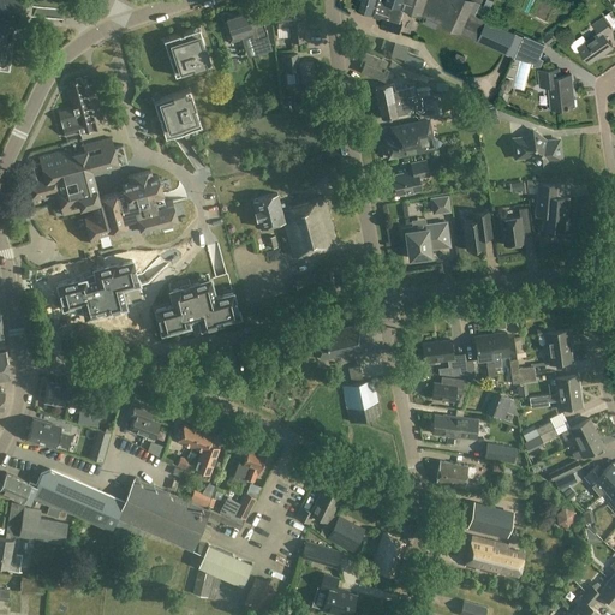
[(0,0),(0,63),(10,65),(15,21),(13,21),(15,16),(30,18),(31,0),(0,0)]
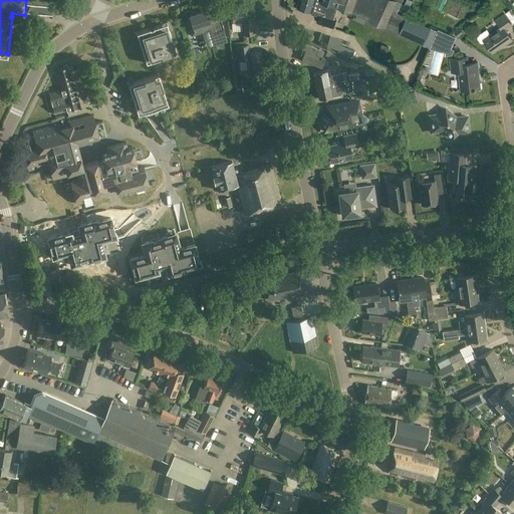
[(316,0),(315,0),(299,0),(297,6),(315,12),(315,15),(319,16),(317,23),(333,28),(336,19),(326,16),(330,4),(333,5),(329,3),(319,0),(316,0)]
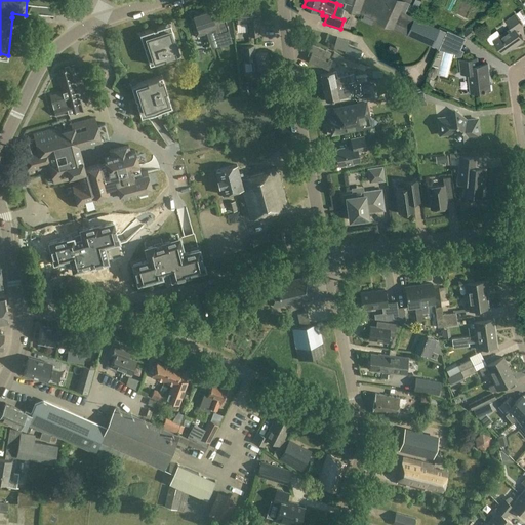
[(322,0),(323,0),(326,0),(336,3),(340,5),(344,6),(344,7),(359,12),(393,28),(432,45),(440,29),(407,13),(406,12),(410,2),(411,0),(322,0)]
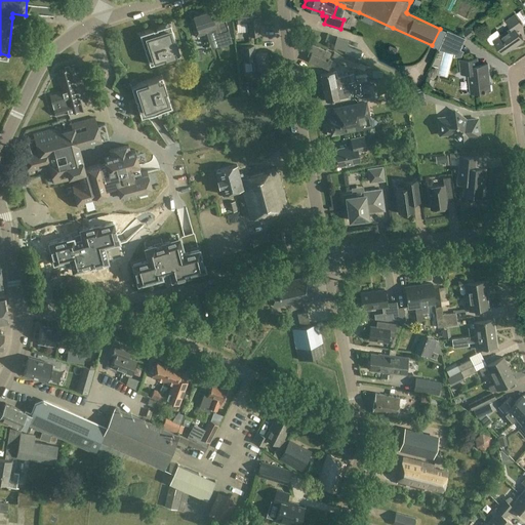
[(420,0),(417,0),(413,11),(418,13),(423,1),(420,0)]
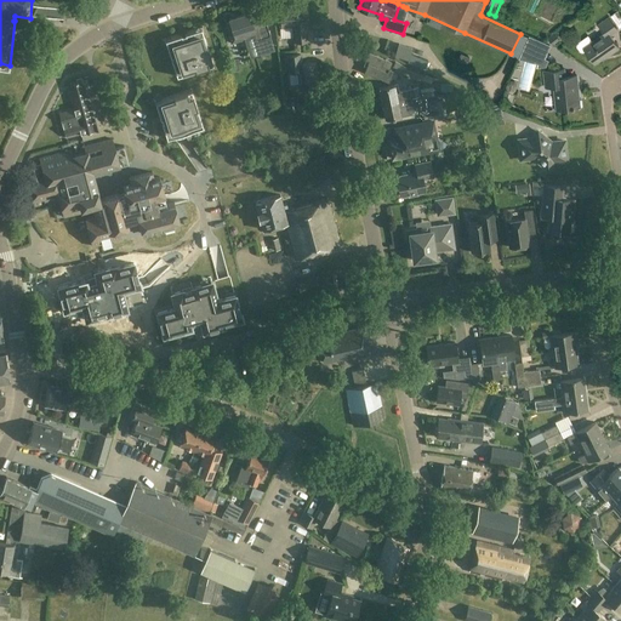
[(289,7),(289,6),(280,7),(281,28),(292,28),(294,43),(308,41),(307,26),(306,6),(289,7)]
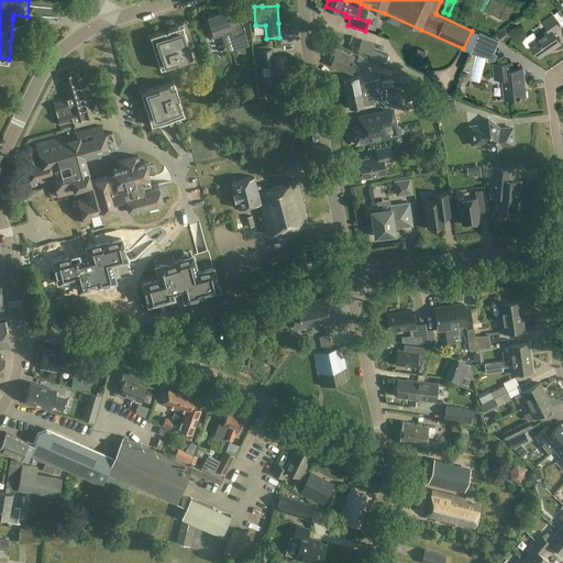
[(250,46),(245,33),(242,22),(241,23),(239,14),(228,18),(225,12),(208,19),(210,25),(206,26),(210,40),(232,33),(238,50),(250,46)]
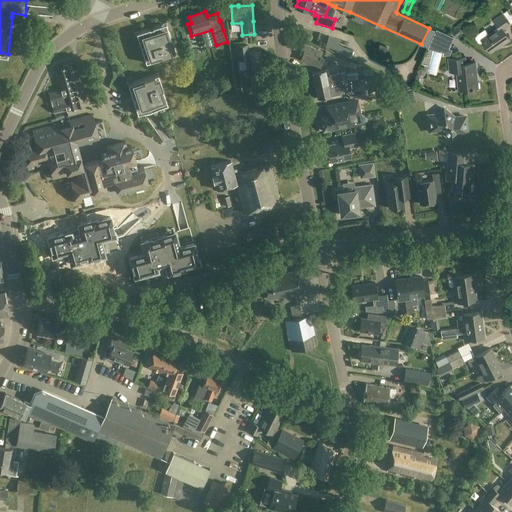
[(510,24),(503,14),(494,20),(499,27),(489,34),(485,29),(476,35),(476,38),(479,42),(482,43),(483,42),(491,52),(503,44),(503,45),(511,40),(504,29),(510,24)]
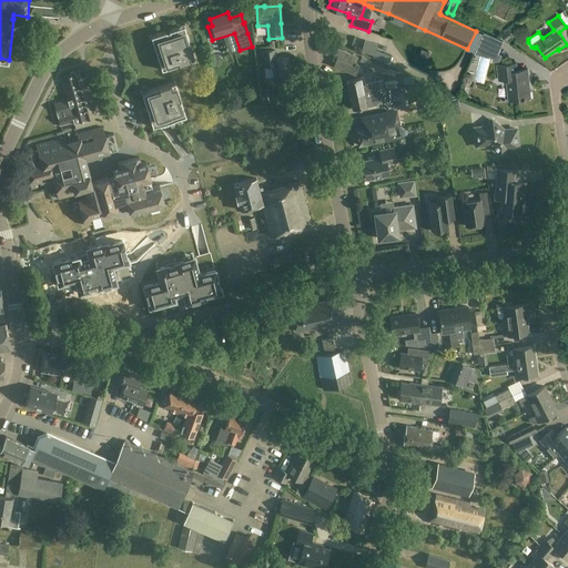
[(195,60),(184,27),(152,37),(162,70),(195,60)]
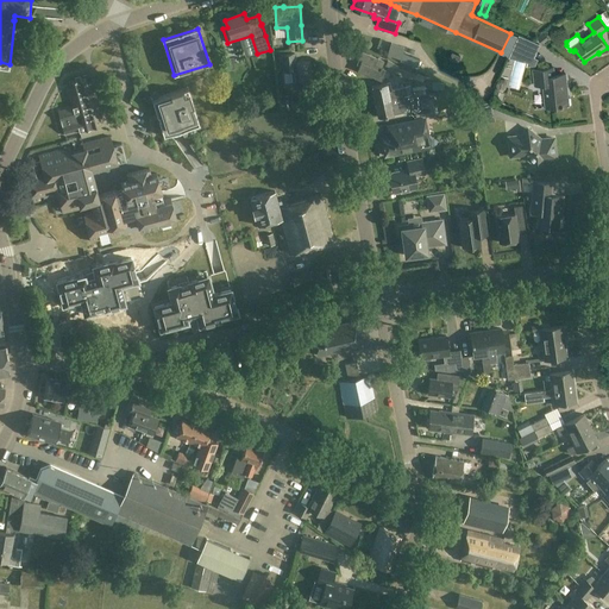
[(390,57),(403,61),(407,48),(394,44),(390,57)]
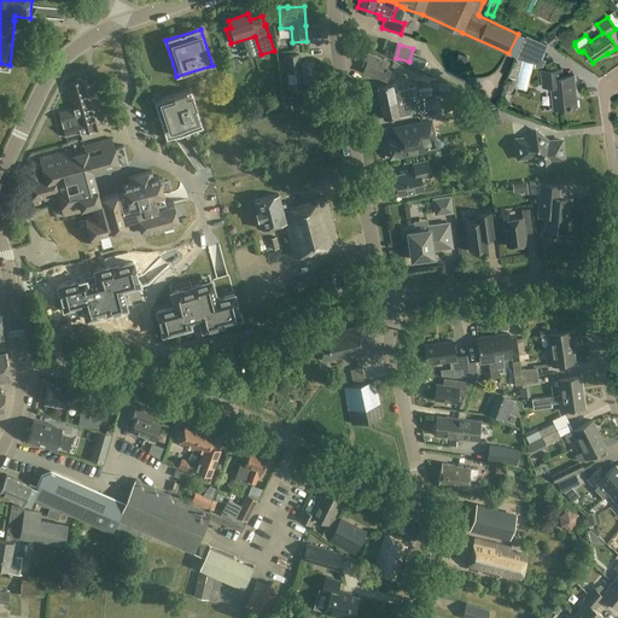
[(384,59),(368,53),(365,60),(368,62),(363,71),(389,82),(394,71),(382,66),(384,59)]
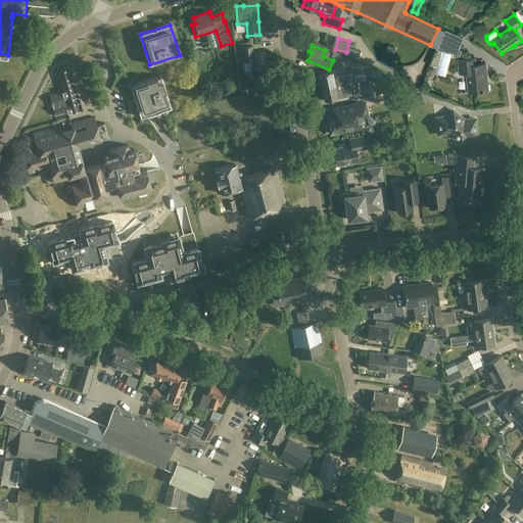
[(254,58),(253,50),(240,52),(241,61),(251,60),(253,77),(269,75),(267,57),(254,58)]
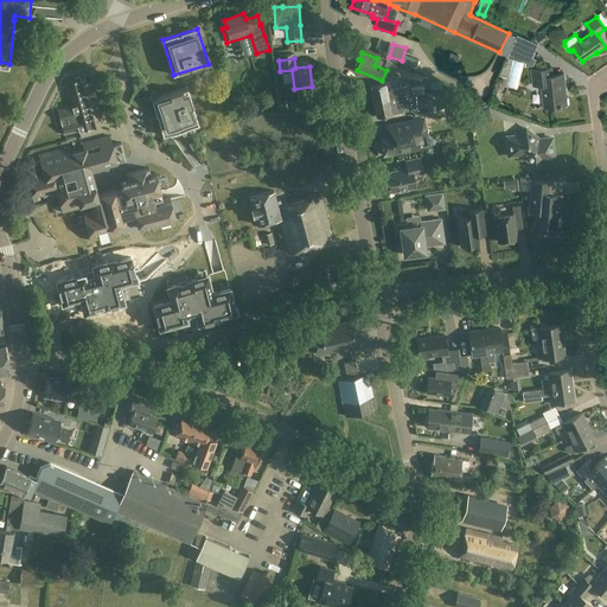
[(512,64),(510,87),(522,88),(524,65),(512,64)]
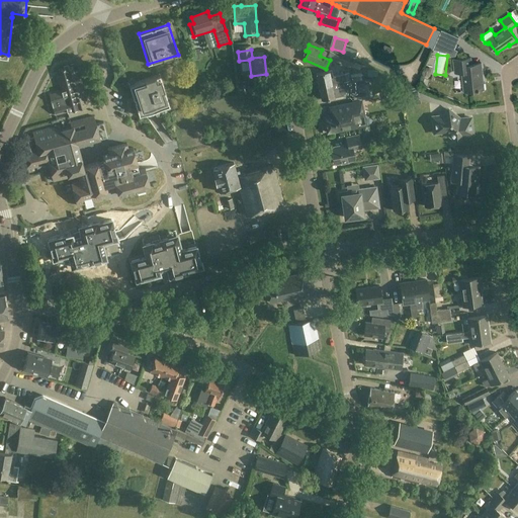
[(472,64),(471,57),(454,59),(455,73),(462,72),(464,91),(485,89),(482,63),(472,64)]
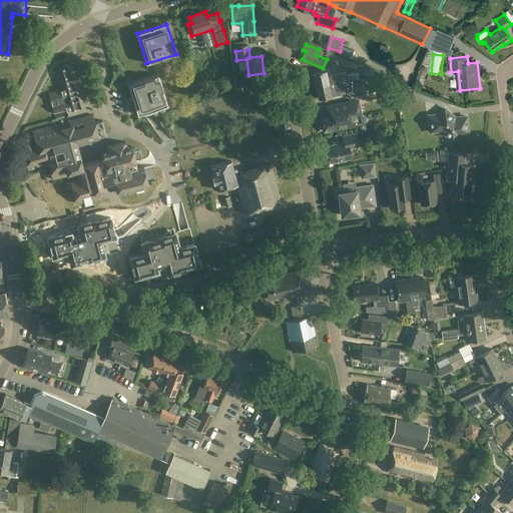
[(49,93),(50,98),(50,100),(50,103),(51,105),(52,107),(53,109),(55,114),(67,111),(88,105),(78,70),(73,71),(72,66),(61,69),(62,74),(58,75),(57,75),(61,90),(49,93)]
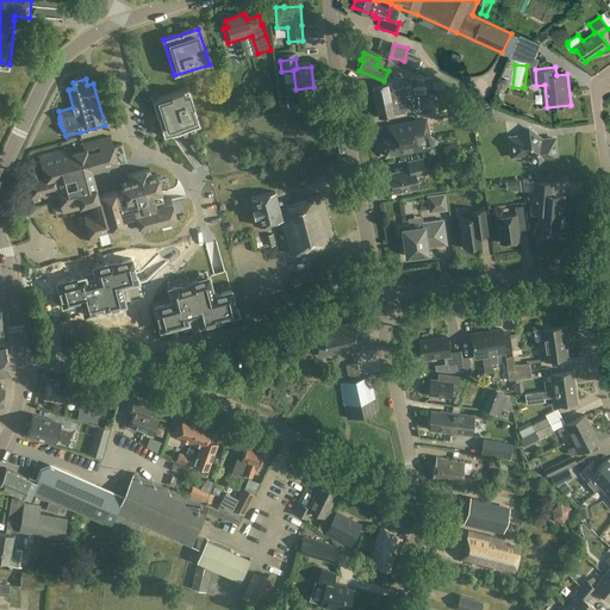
[(375,101),(412,94),(411,85),(402,87),(402,88),(392,89),(391,82),(373,87),(375,101)]
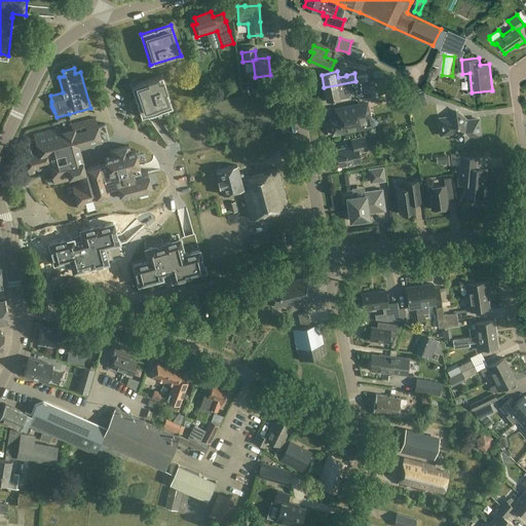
[(358,83),(368,82),(366,74),(357,75),(358,83)]
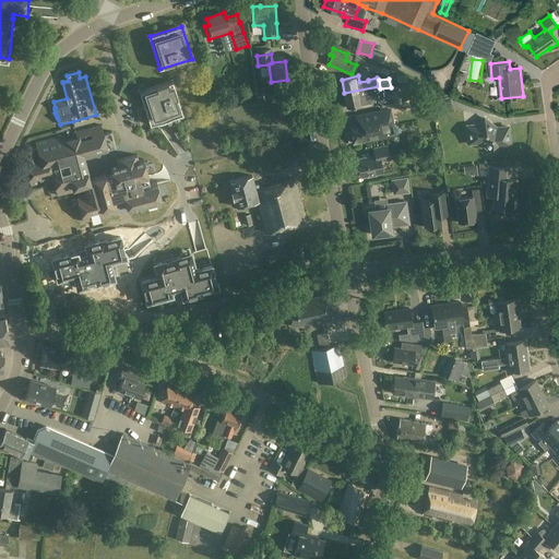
[(183,115),(173,82),(140,93),(151,125),(183,115)]
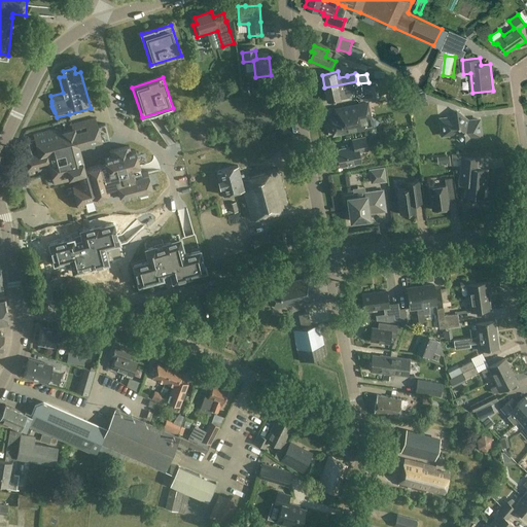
[(356,81),(324,88),(327,101),(343,98),(342,92),(350,90),(350,91),(358,89),(356,81)]
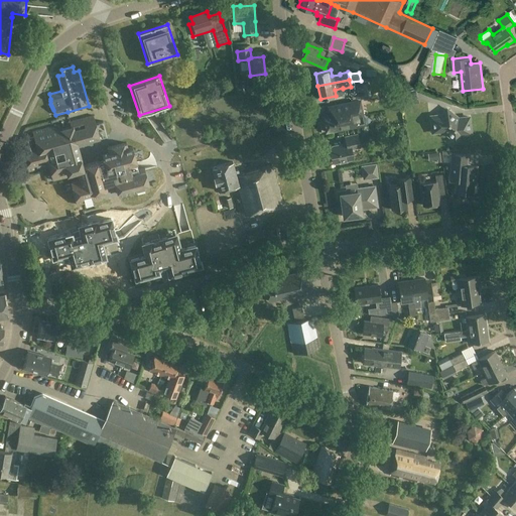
[(369,92),(368,84),(352,87),(353,93),(351,94),(352,100),(378,95),(378,90),(369,92)]
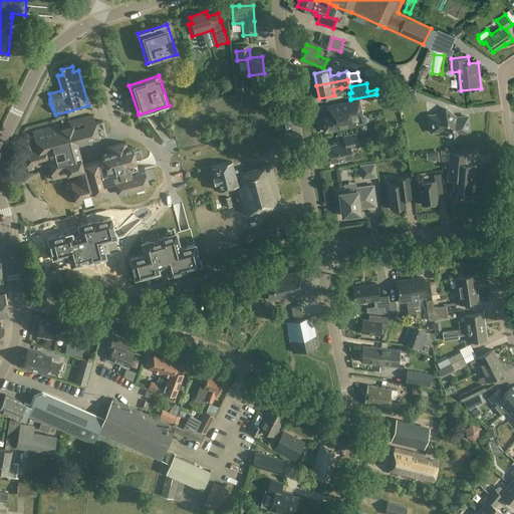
[(361,116),(358,100),(327,106),(329,114),(322,115),(323,120),(321,121),(322,126),(324,126),(325,132),(345,127),(345,129),(355,126),(353,117),(361,116)]
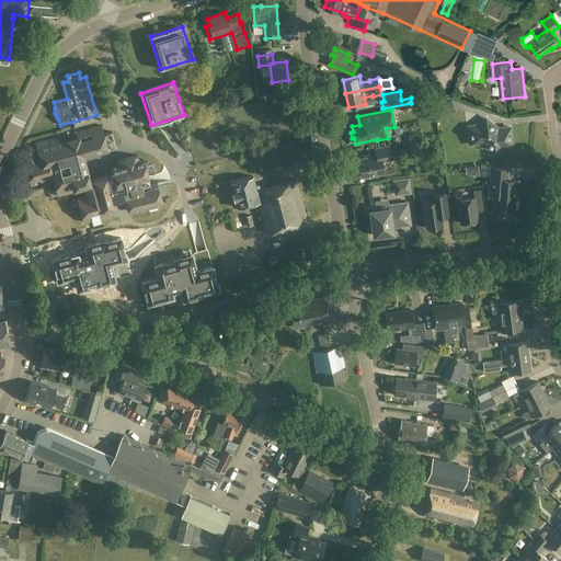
[(511,126),(499,127),(485,117),(480,125),(467,126),(469,147),(482,145),(495,156),(501,148),(514,147),(511,126)]
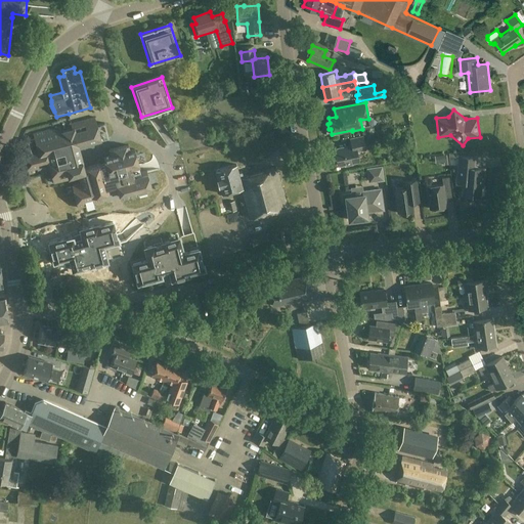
[(35,139),(24,142),(26,153),(24,153),(28,170),(38,168),(39,170),(50,167),(54,184),(80,177),(79,174),(86,172),(79,143),(85,142),(86,145),(110,139),(105,124),(98,126),(96,118),(72,125),(73,129),(61,132),(60,127),(34,134),(35,139)]
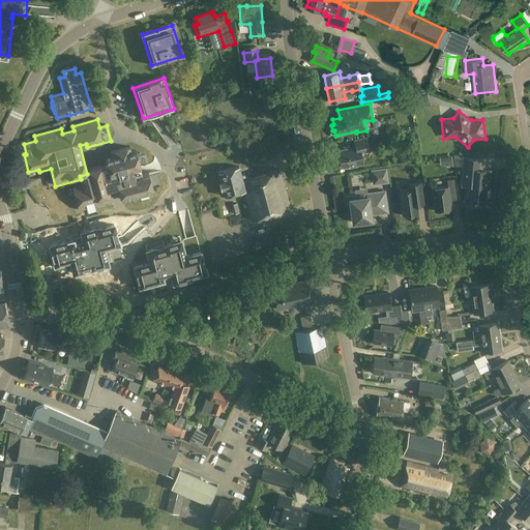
[(370,152),(366,139),(354,141),(355,148),(339,152),(342,168),(348,167),(348,169),(357,167),(356,165),(362,164),(361,155),(363,155),(362,153),(370,152)]
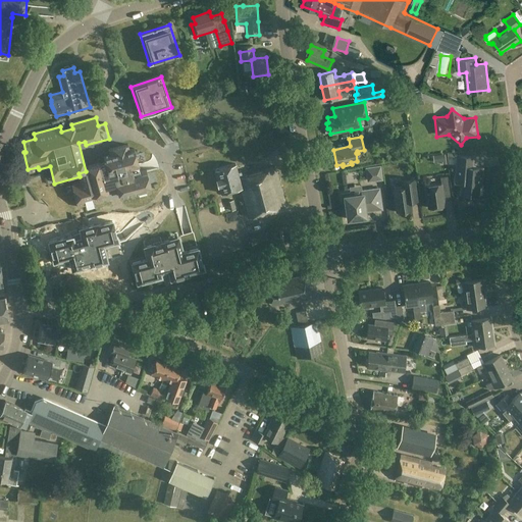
[(83,186),(73,188),(80,210),(104,204),(102,200),(112,197),(112,195),(118,193),(120,199),(139,195),(138,192),(146,190),(147,192),(151,191),(147,175),(135,178),(133,170),(141,168),(137,153),(132,154),(129,149),(110,154),(112,159),(106,161),(107,165),(86,171),(79,173),(80,176),(83,186)]
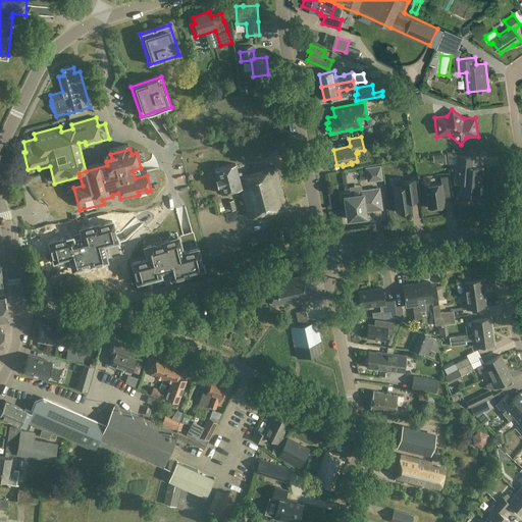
[(473,158),(457,156),(455,178),(462,178),(460,194),(460,195),(478,196),(479,186),(481,186),(482,168),(476,168),(475,169),(473,168),(472,168),(473,158)]
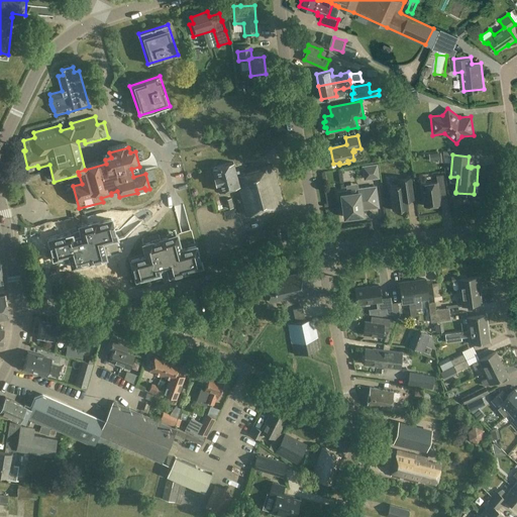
[(235,170),(233,162),(212,168),(219,191),(237,186),(246,215),(284,204),(273,165),(239,174),(238,170),(235,170)]
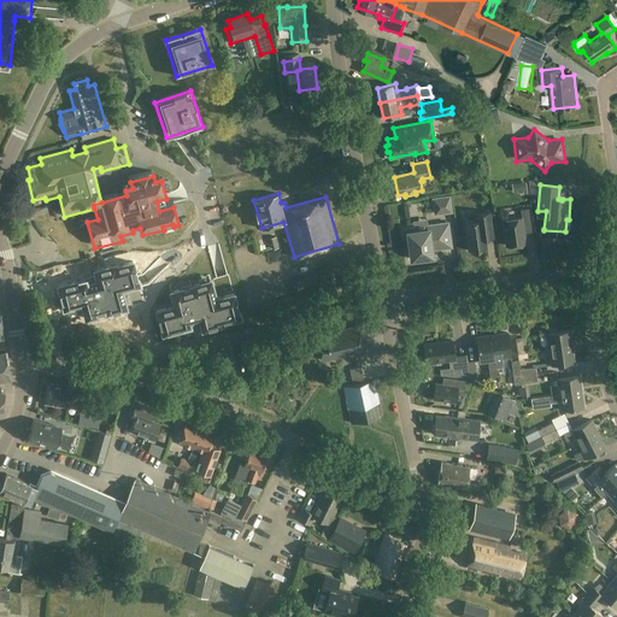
[(450,195),(430,198),(433,215),(451,212),(450,195)]
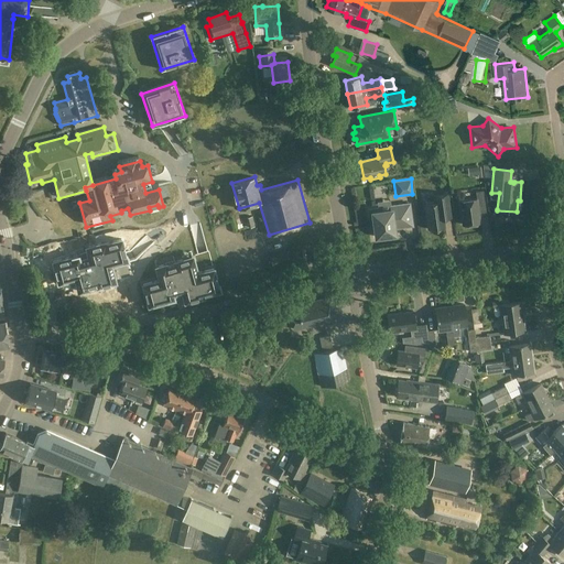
[(463,225),(480,223),(478,205),(485,205),(484,191),(476,192),(477,199),(459,202),(463,225)]
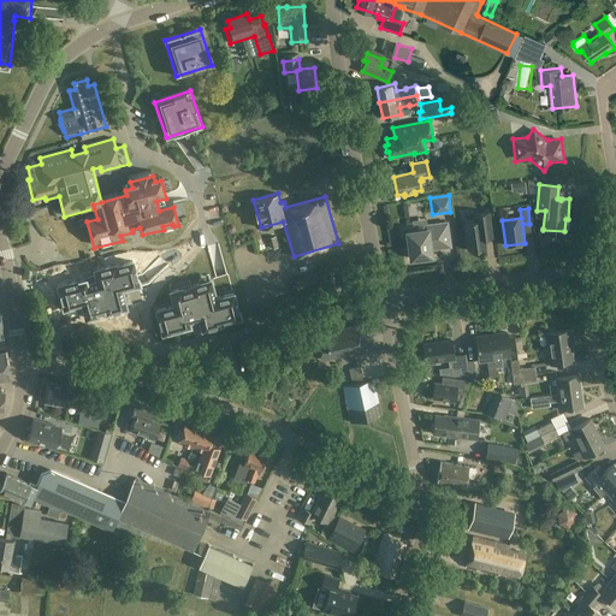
[(493,238),(490,212),(473,214),(474,221),(465,223),(468,250),(486,248),(485,240),(493,238)]
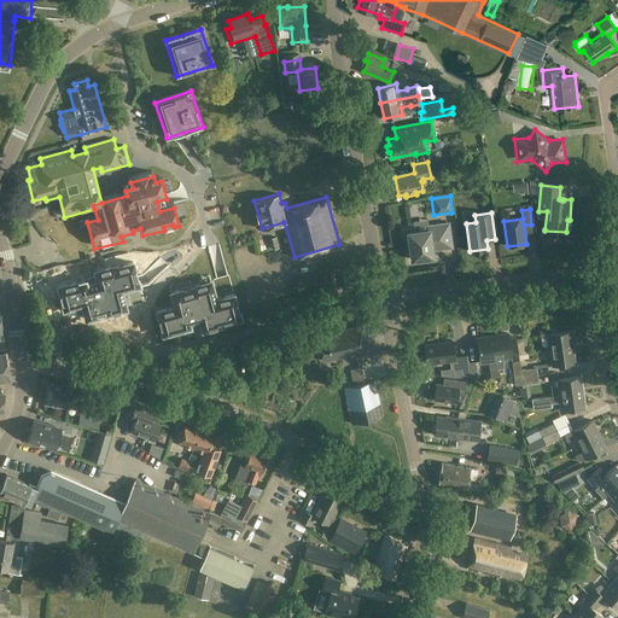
[(452,246),(449,223),(427,227),(429,231),(417,232),(415,228),(404,229),(406,242),(409,242),(412,260),(432,256),(432,250),(452,246)]
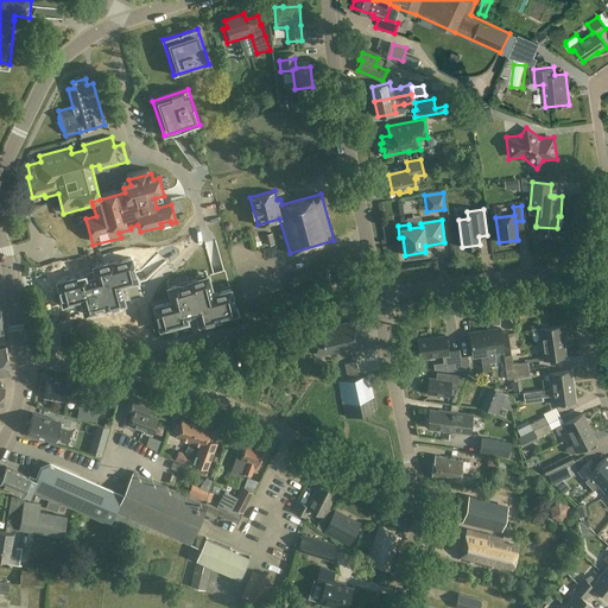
[(264,247),(260,234),(252,236),(255,249),(264,247)]
